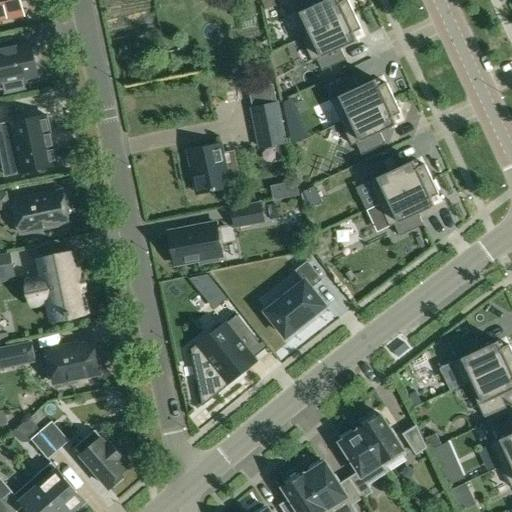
[(19,0),(0,0),(0,18),(23,14),(19,0)]
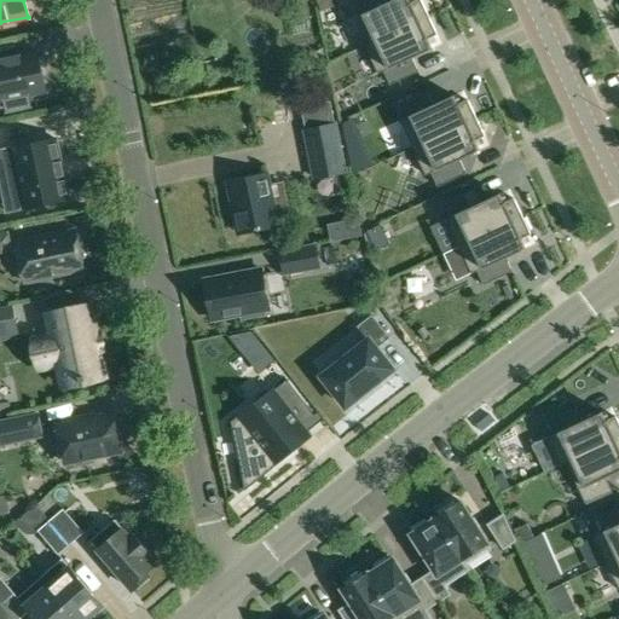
[(365,46),(365,47),(428,17),(420,0),(417,0),(410,4),(409,0),(393,0),(386,4),(385,0),(358,0),(352,3),(371,44),(365,46)]
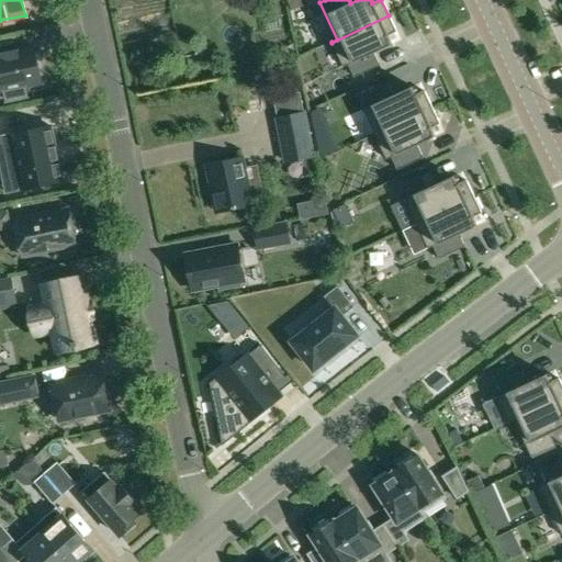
[(389,15),(332,43),(344,67),(348,65),(353,78),(380,66),(374,53),(392,45),(388,36),(396,32),(389,15)]
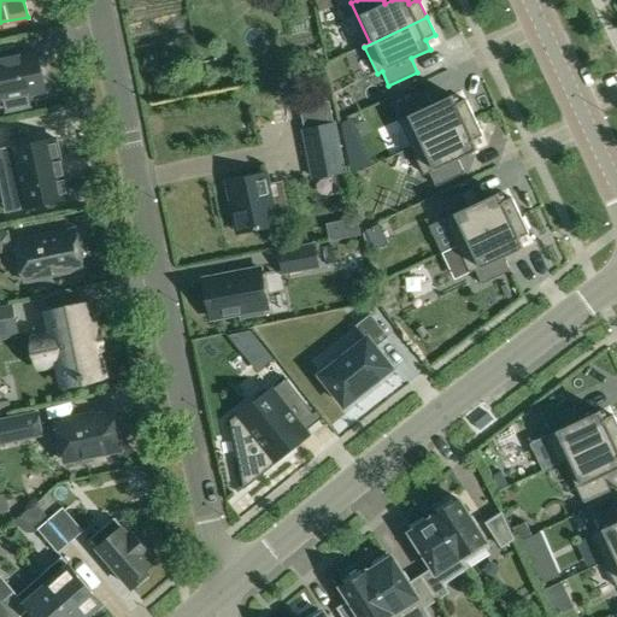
[(42,58),(39,59),(37,54),(0,62),(0,100),(5,99),(7,111),(29,106),(27,95),(46,90),(42,75),(46,75),(42,58)]
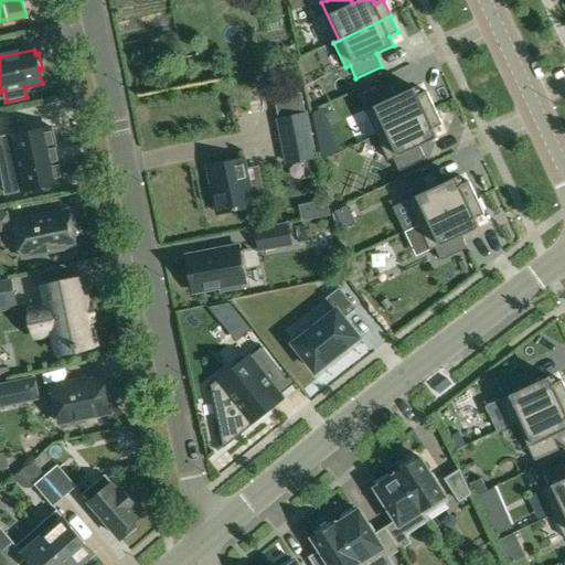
[(365,110),(377,135),(435,108),(427,92),(418,96),(414,87),(396,96),(390,84),(364,96),(370,108),(365,110)]
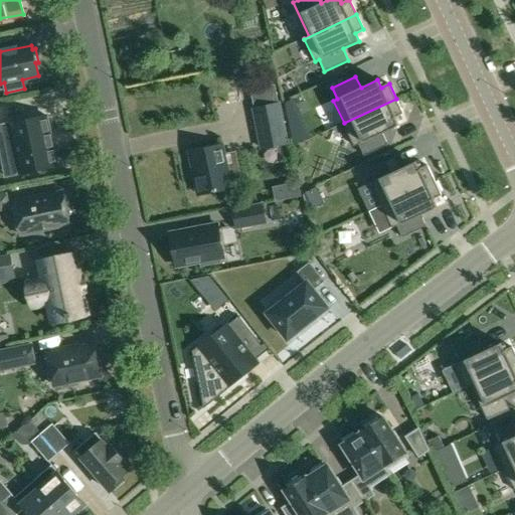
[(396,99),(344,123),(354,146),(358,144),(364,155),(387,144),(382,133),(398,125),(395,118),(403,114),(396,99)]
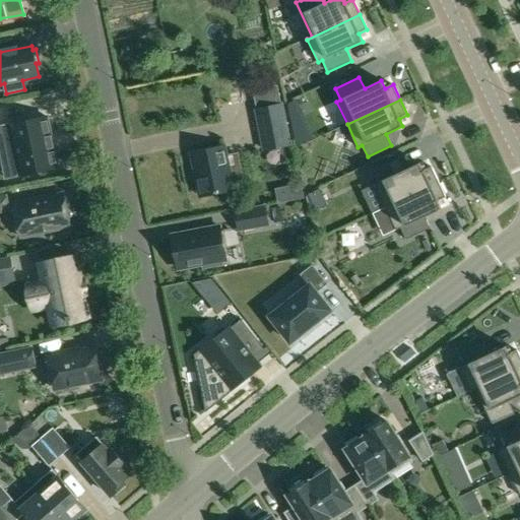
[(291,145),(283,103),(255,108),(263,150),(291,145)]
